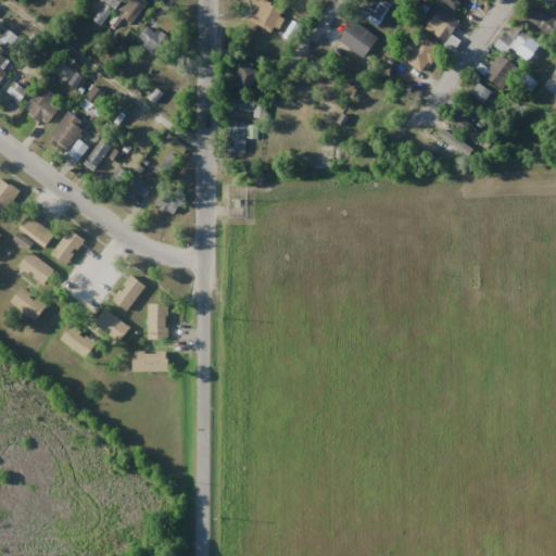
[(102,26),(121,0),(101,0),(105,3),(93,21),(102,26)]
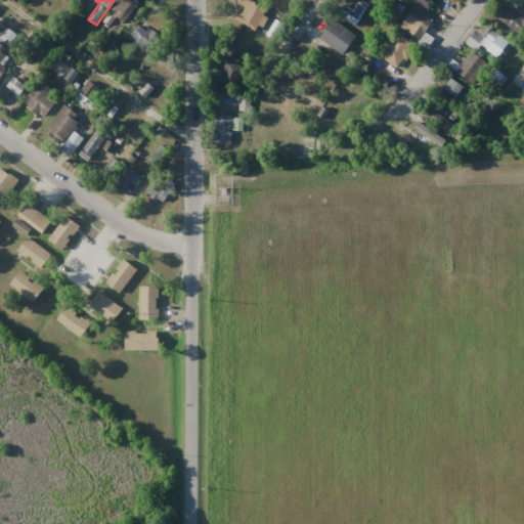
[(125,23),(140,1),(138,0),(118,0),(110,12),(125,23)]
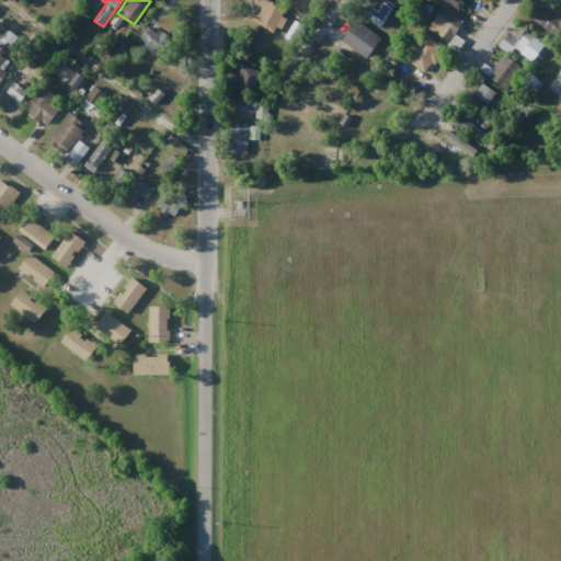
[(287,14),(263,0),(251,21),(276,34),(287,14)]
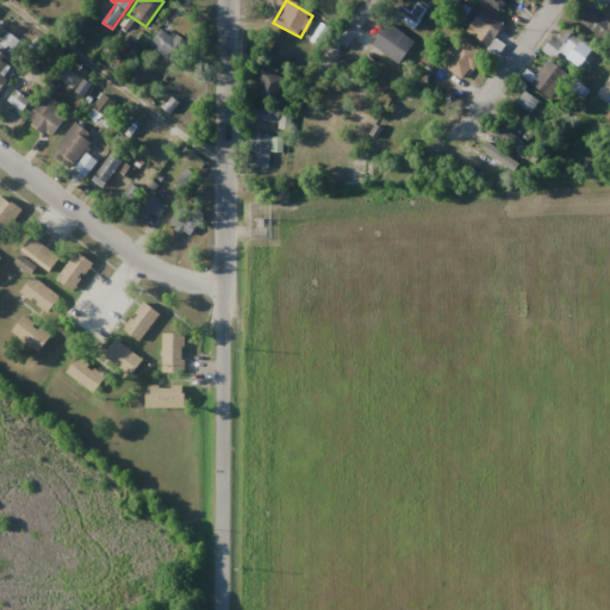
[(484,0),(497,11),(505,0),(484,0)]
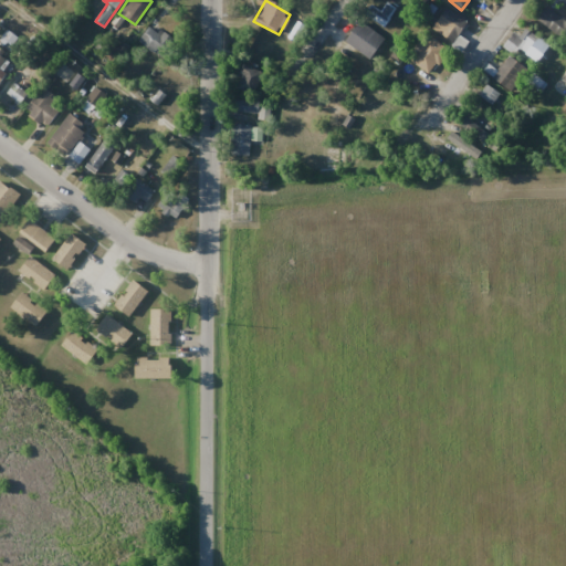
[(391,9),(381,6),(378,17),(387,20),(391,9)]
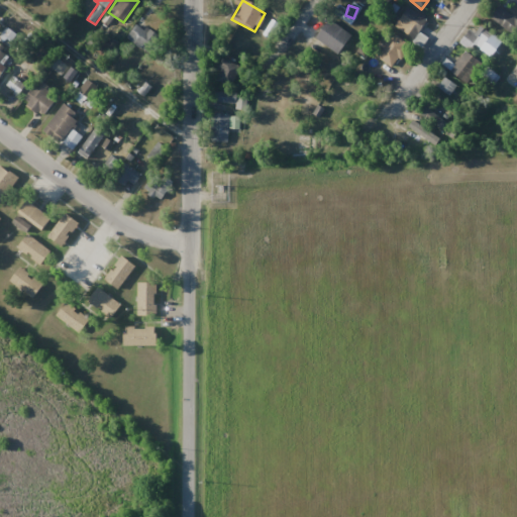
[(512,33),(516,26),(516,18),(499,5),(490,17),(512,33)]
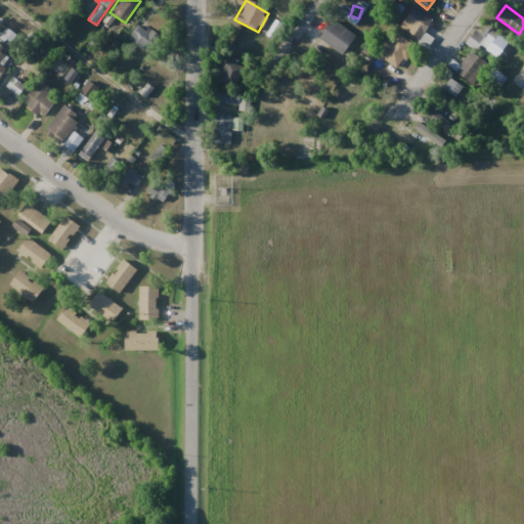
[(432,22),(413,7),(400,26),(419,40),(432,22)]
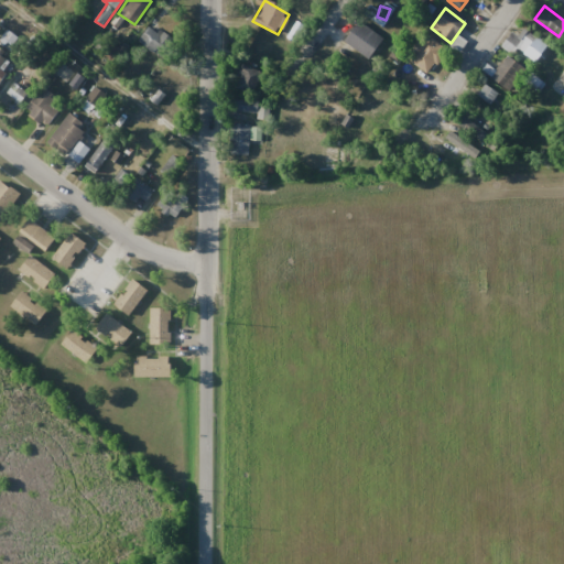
[(139,42),(162,58),(174,39),(151,23),(139,42)]
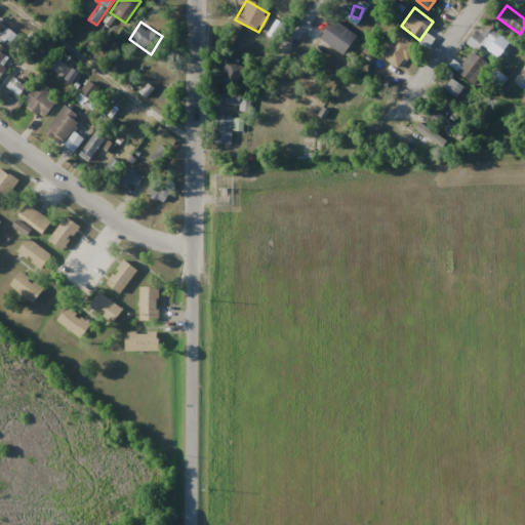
[(348,32),(333,22),(324,34),(338,44),(348,32)]
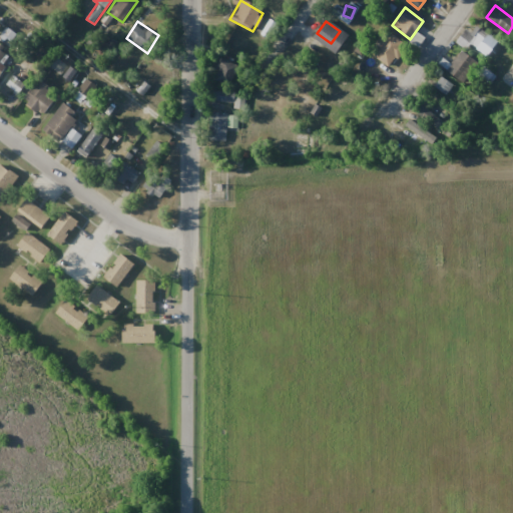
[(464,46),(492,52),(495,36),(473,31),(473,32),(462,29),(459,45),(464,46)]
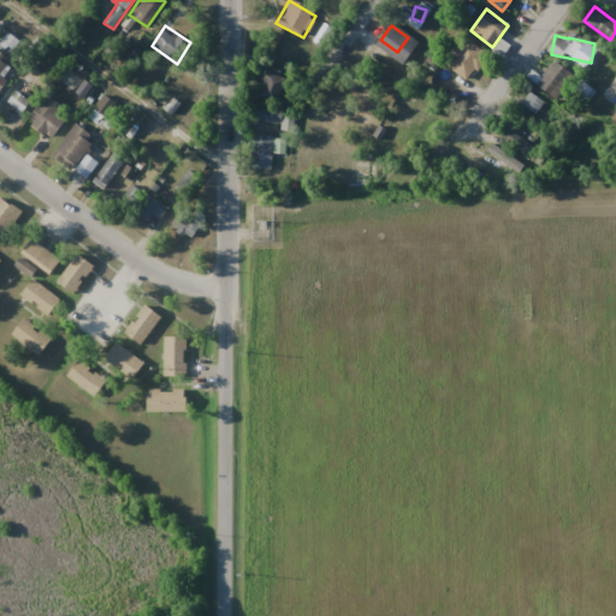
[(485,57),(468,41),(448,65),(466,81),(485,57)]
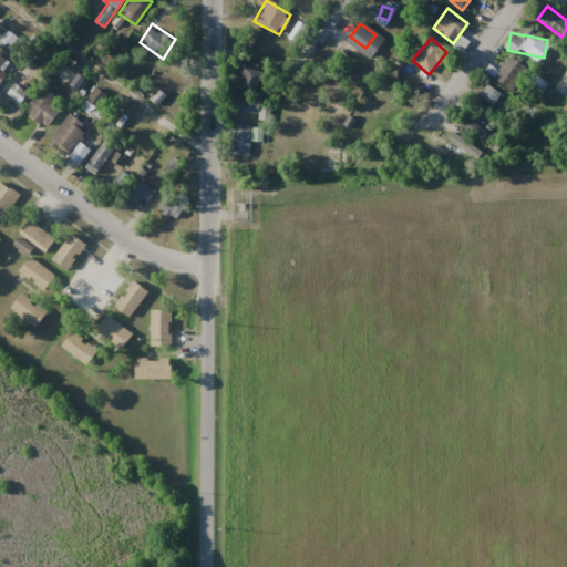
[(10,60),(0,52),(0,83),(7,73),(2,71),(10,60)]
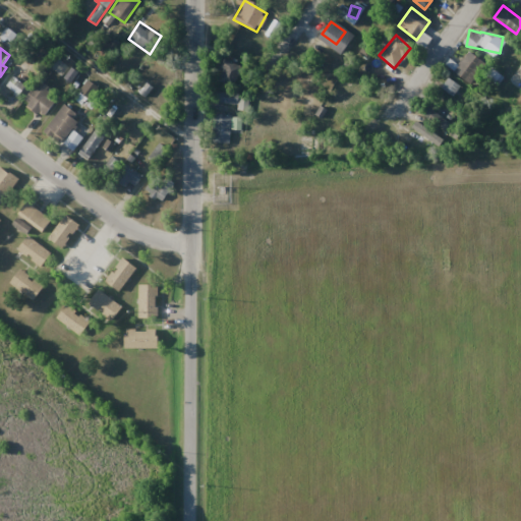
[(453,70),(470,83),(484,64),(468,51),(453,70)]
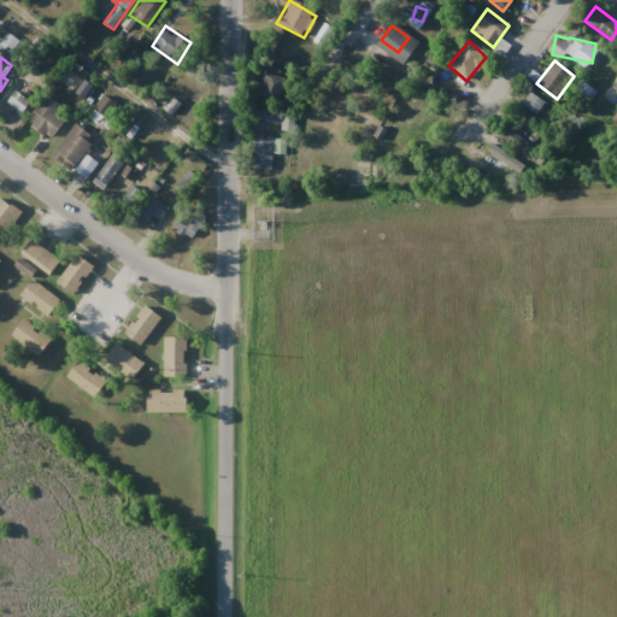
[(286,78),(268,71),(258,98),(276,104),(286,78)]
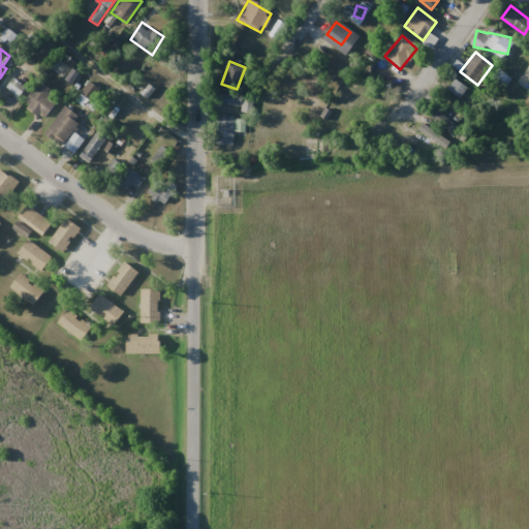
[(446,89),(459,98),(466,88),(454,80),(446,89)]
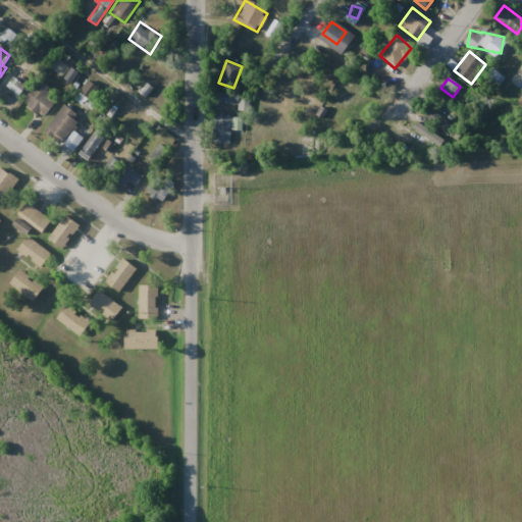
[(53,90),(40,81),(22,103),(43,118),(55,103),(47,97),(53,90)]
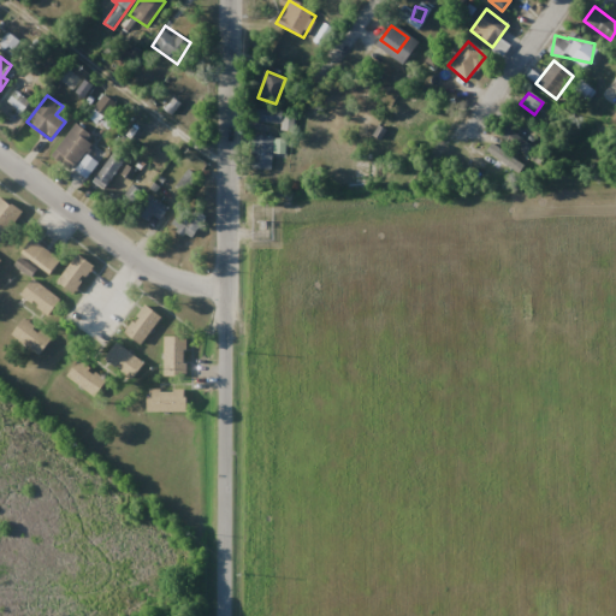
[(117,104),(105,95),(94,110),(107,119),(117,104)]
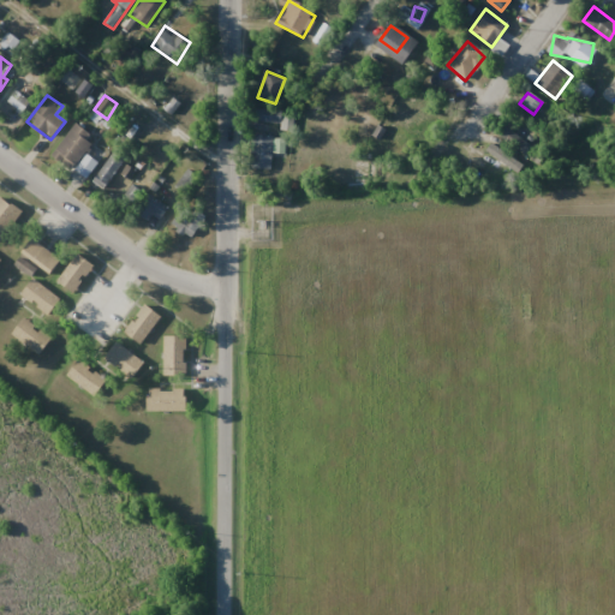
[(179,101),(167,96),(162,109),(174,113),(179,101)]
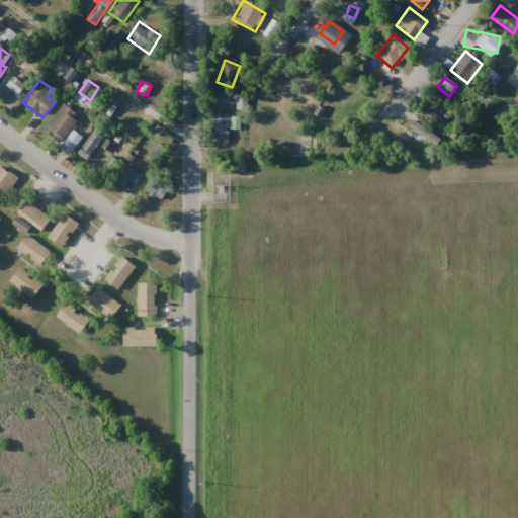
[(213,101),(240,104),(241,95),(214,93),(213,101)]
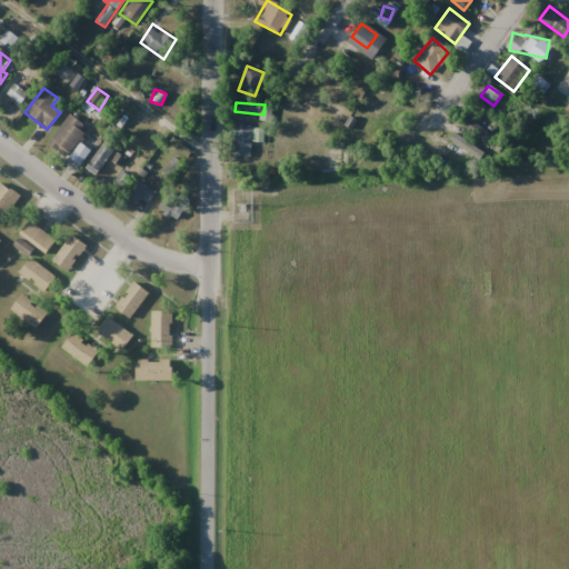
[(82,163),(89,149),(79,143),(87,128),(66,117),(50,147),(82,163)]
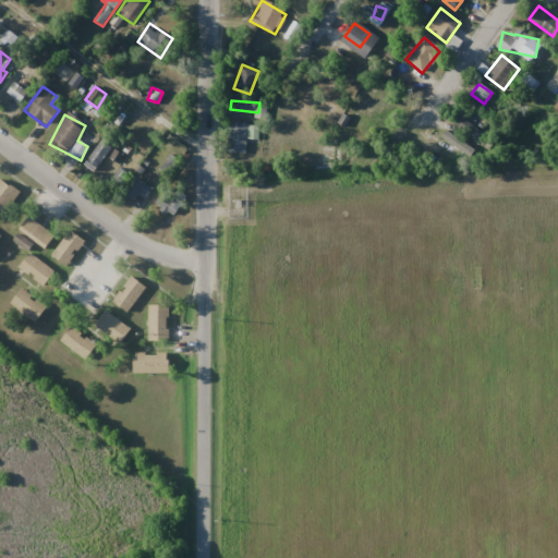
[(450,122),(483,145),(488,137),(456,114),(450,122)]
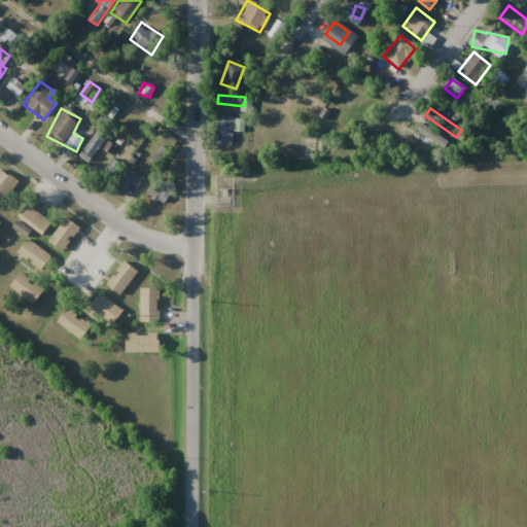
[(231,146),(234,130),(243,132),(245,119),(219,115),(214,143),(231,146)]
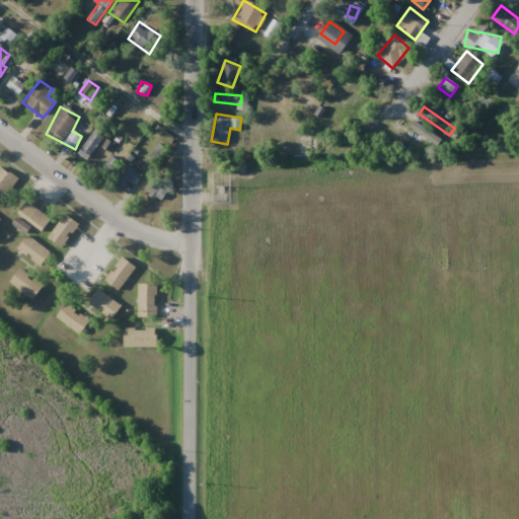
[(108,132),(99,125),(77,152),(86,160),(108,132)]
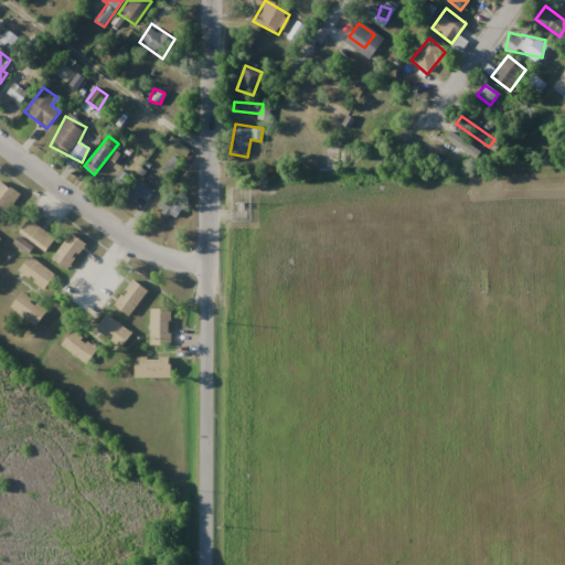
[(125,157),(118,151),(98,178),(105,182),(125,157)]
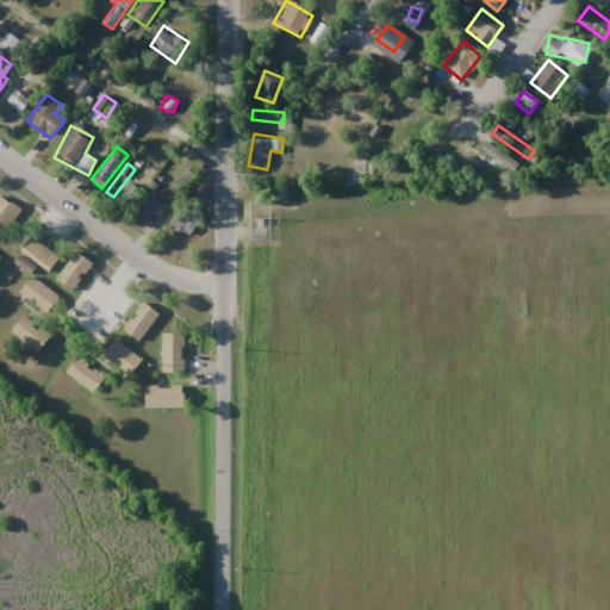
[(197,175),(187,167),(173,185),(184,192),(197,175)]
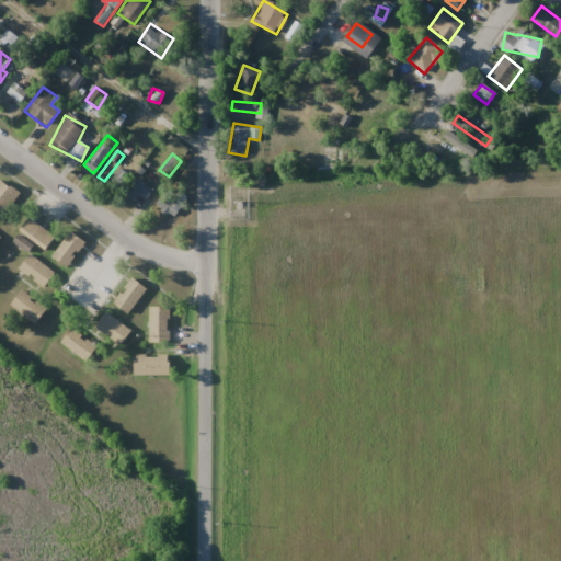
[(127,173),(118,169),(111,187),(121,191),(127,173)]
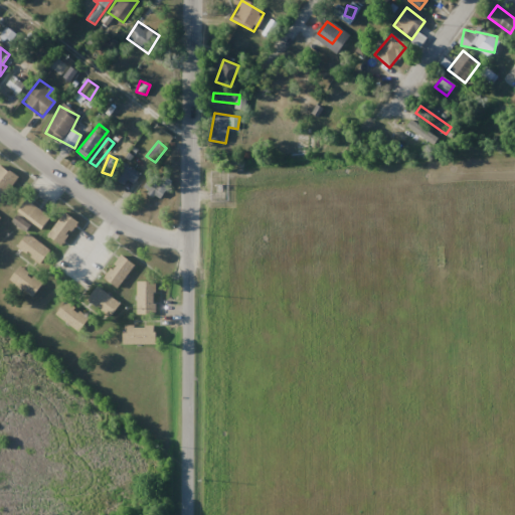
[(129,180),(135,184),(141,174),(125,164),(115,180),(125,186),(129,180)]
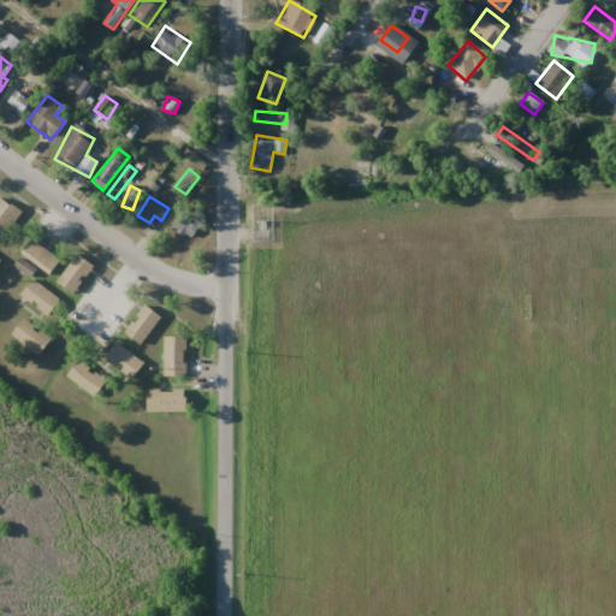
[(0,241),(22,213),(1,197),(0,199),(0,241)]
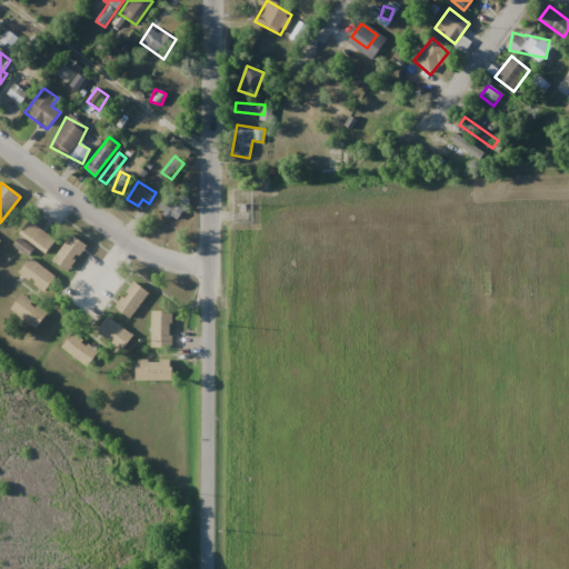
[(19,236),(47,255),(57,240),(30,221),(19,236)]
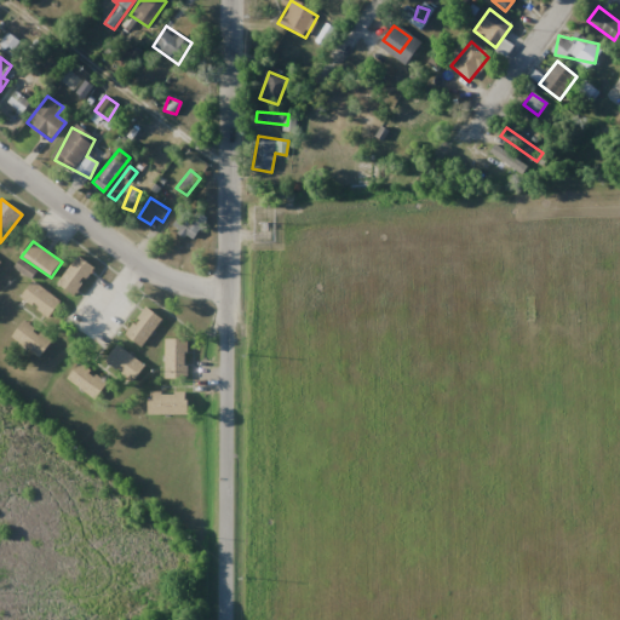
[(96,267),(79,256),(59,283),(75,294),(96,267)]
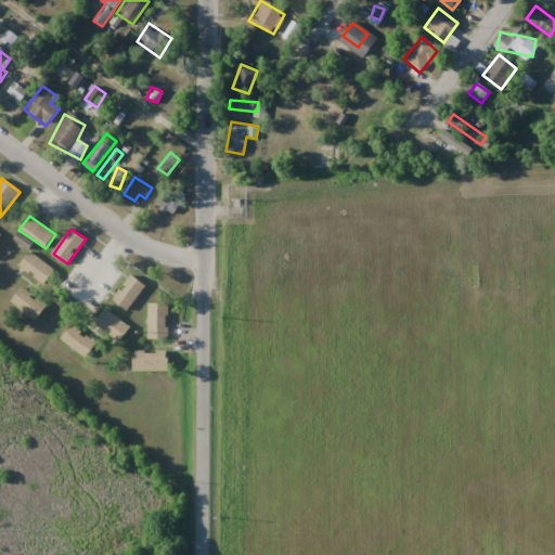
[(54,271),(31,252),(20,265),(42,285),(54,271)]
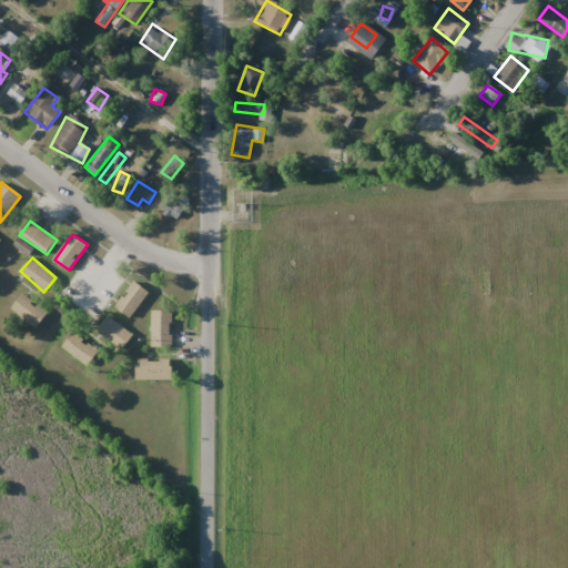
[(150,293),(134,281),(115,306),(130,317),(150,293)]
